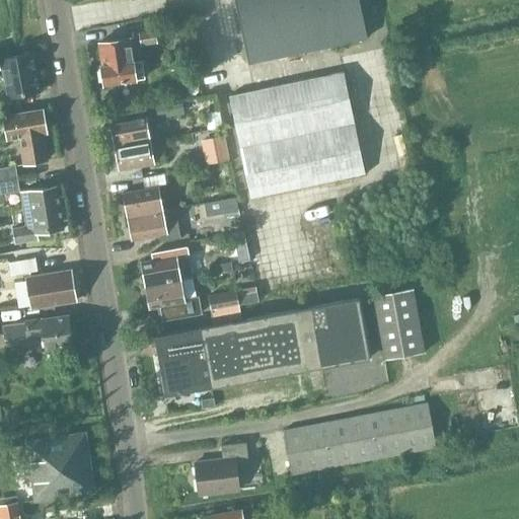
[(234,0),(247,63),(277,57),(367,38),(358,0),(234,0)]
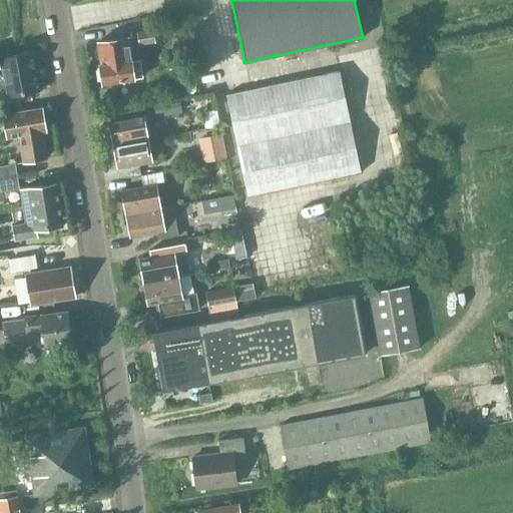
[(136,32),(138,45),(154,42),(153,30),(136,32)]
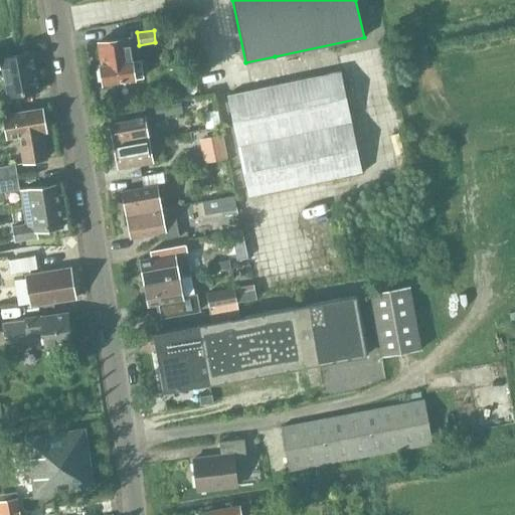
[(131,60),(128,38),(98,42),(101,64),(100,64),(103,83),(135,78),(143,77),(140,60),(132,61),(132,60),(131,60)]
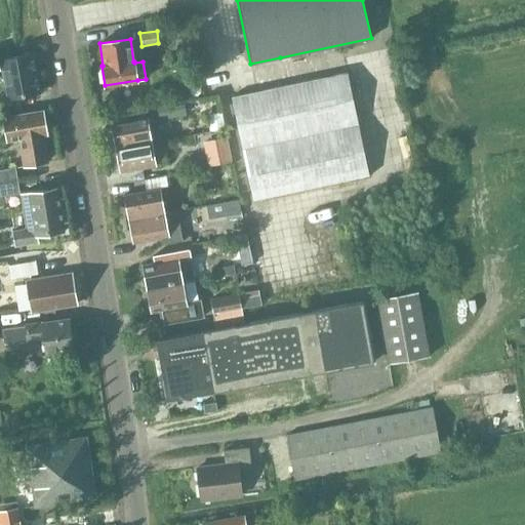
[(0,67),(2,68),(8,98),(39,92),(32,53),(1,59),(0,59),(0,67)]
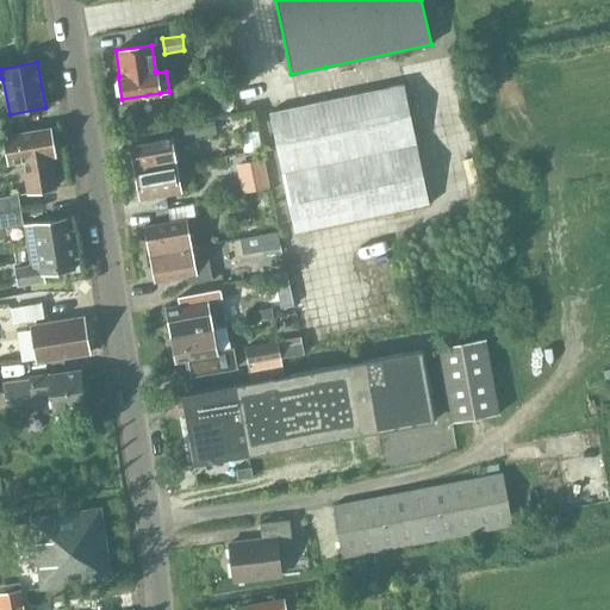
[(403,83),(268,112),(294,232),(429,205),(403,83)]
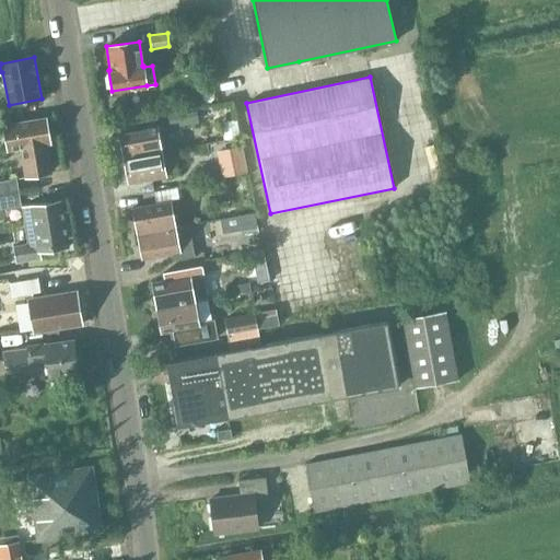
[(20,149),(25,177),(51,173),(46,144),(50,143),(46,117),(2,125),(7,151),(20,149)]
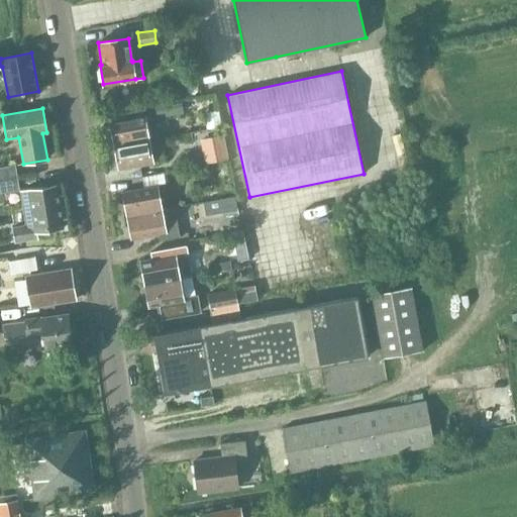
[(218,110),(202,112),(204,121),(205,121),(207,128),(220,127),(218,110)]
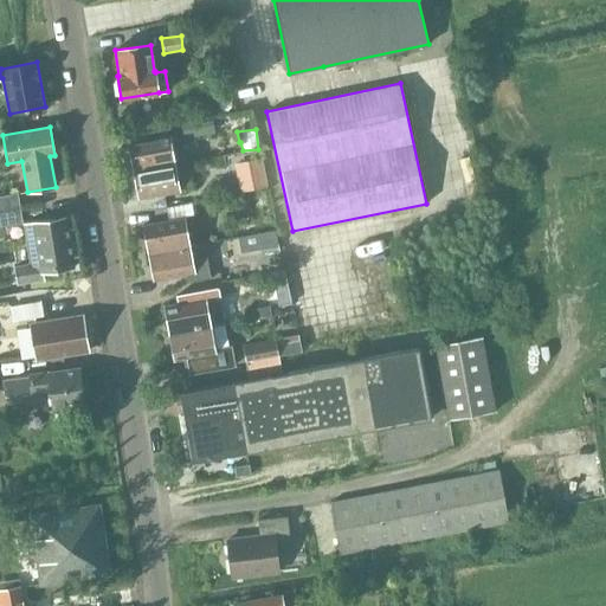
[(129,148),(126,149),(129,168),(133,167),(133,172),(175,163),(171,136),(128,143),(129,148)]
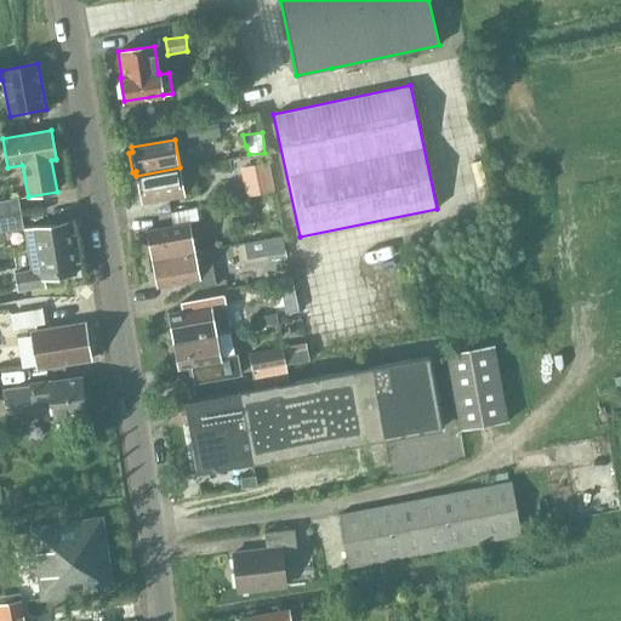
[(227,149),(229,159),(249,154),(246,146),(245,146),(227,149)]
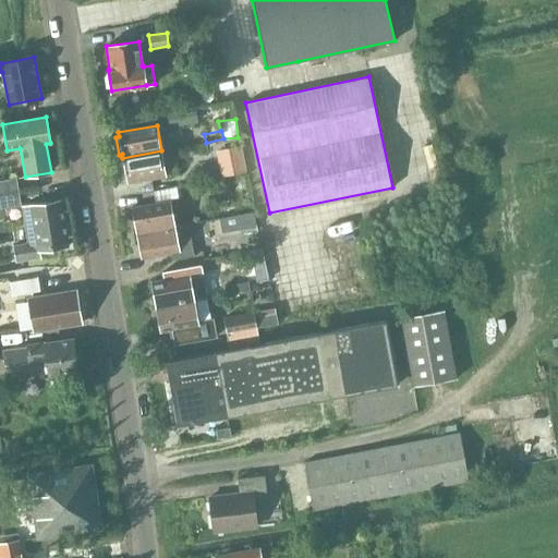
[(223,138),(206,143),(207,152),(225,148),(223,138)]
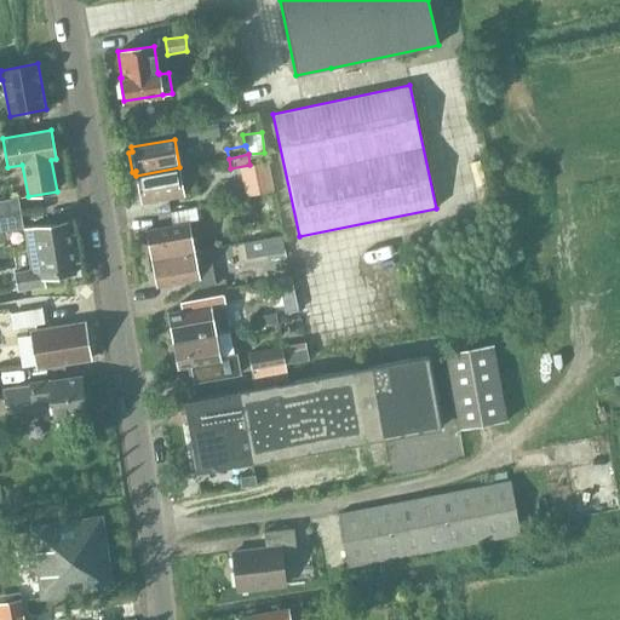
[(244,167),(248,196),(273,191),(268,162),(244,167)]
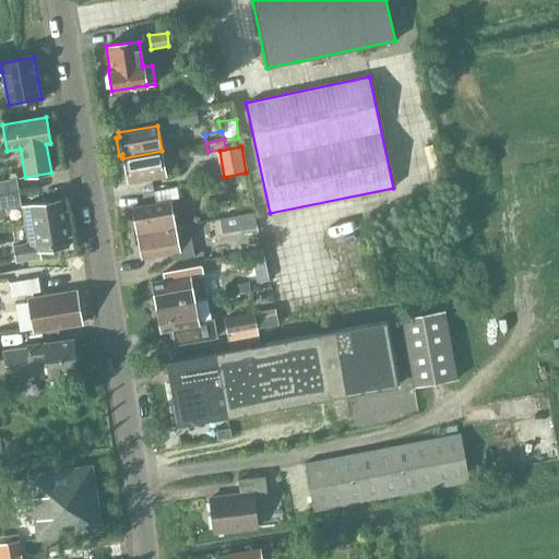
[(123,162),(117,163),(120,180),(127,179),(128,183),(166,177),(162,151),(122,158),(123,162)]
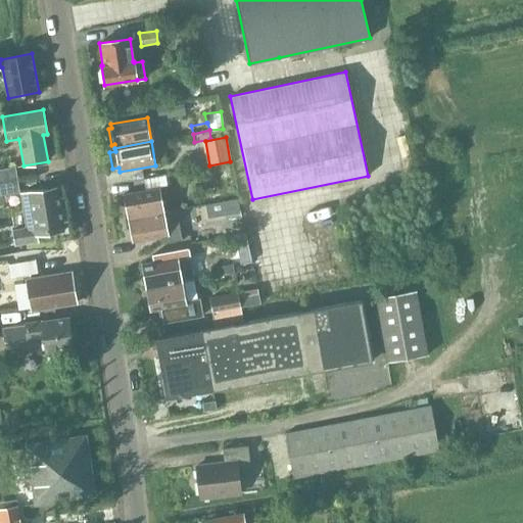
[(0,170),(0,183),(17,180),(15,168),(0,170)]
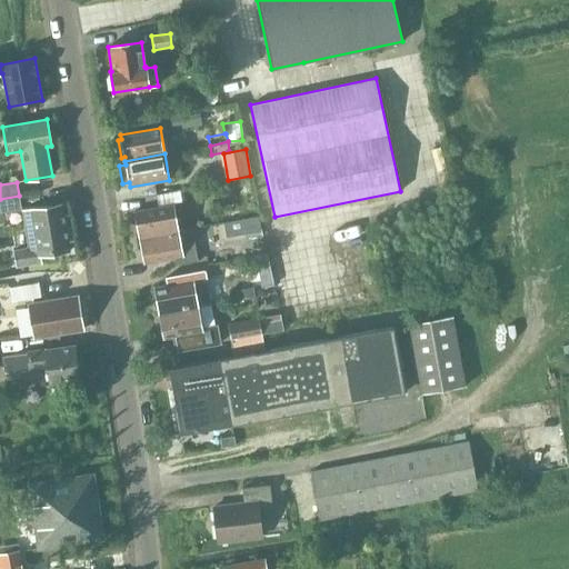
[(135,211),(139,238),(179,231),(173,205),(182,202),(180,190),(156,195),(158,207),(135,211)]
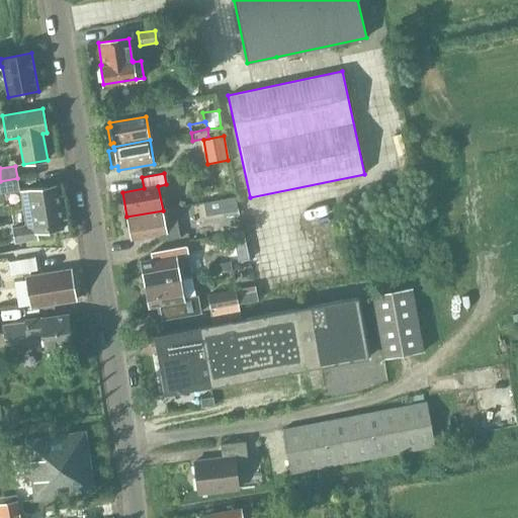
[(17,178),(0,181),(0,194),(19,191),(17,178)]
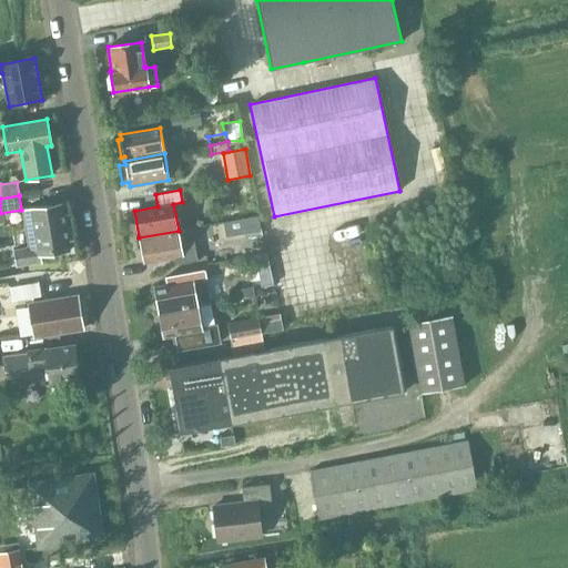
[(21,210),(28,247),(13,250),(16,266),(41,262),(40,255),(70,251),(61,202),(21,210)]
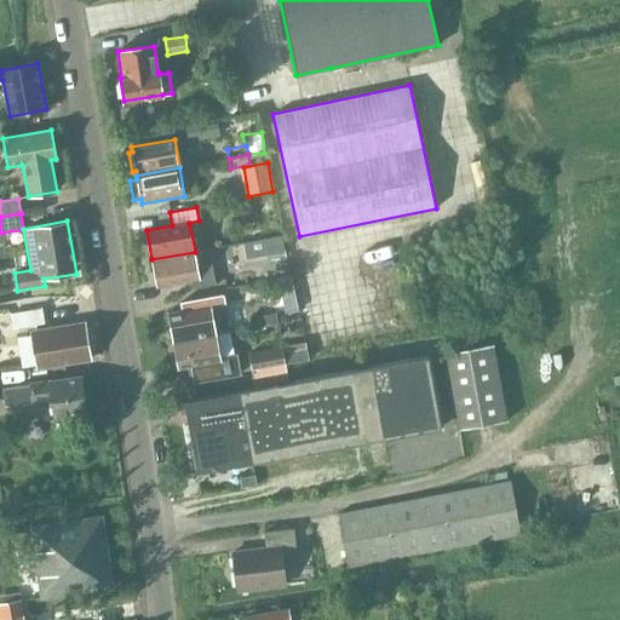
[(242,233),(244,242),(263,239),(260,229),(242,233)]
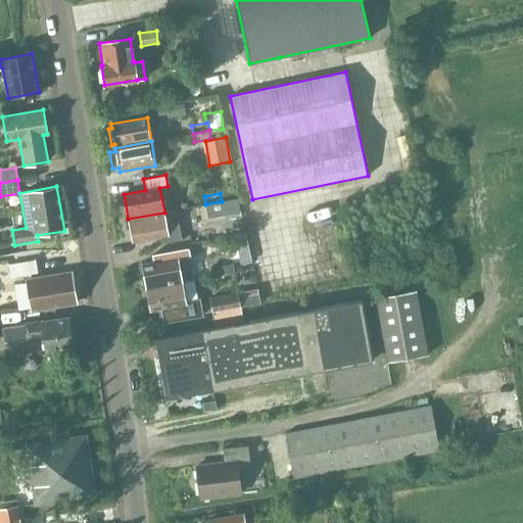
[(222,201),(205,204),(206,212),(223,209),(222,201)]
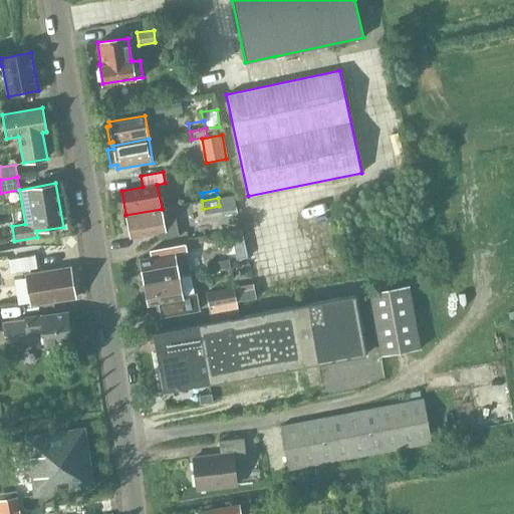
[(162,209),(125,215),(130,238),(158,233),(159,239),(179,236),(173,206),(162,209)]
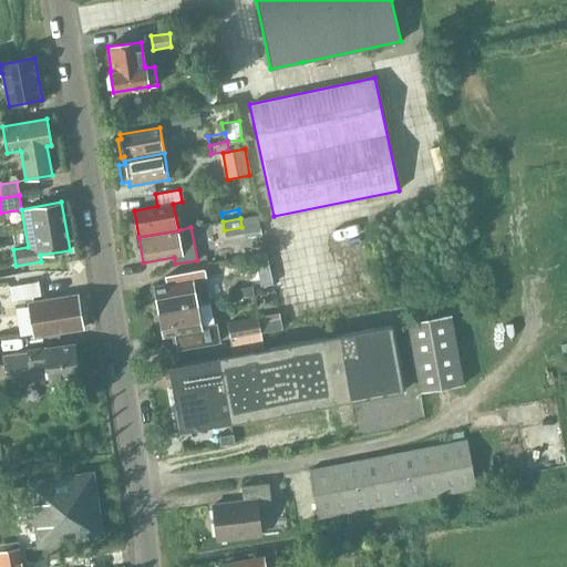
[(158,312),(197,305),(210,302),(204,269),(165,276),(166,284),(153,286),(158,312)]
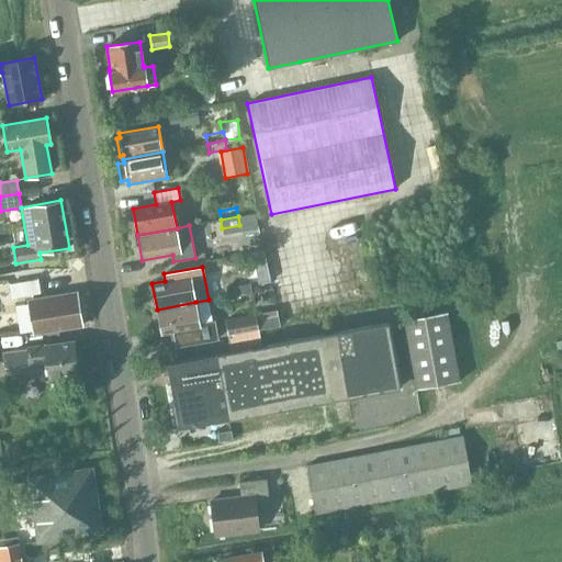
[(40,293),(37,280),(10,284),(12,298),(40,293)]
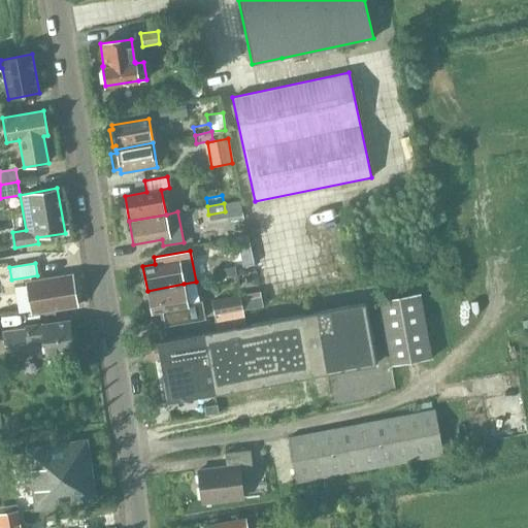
[(77,305),(71,275),(27,283),(32,314),(77,305)]
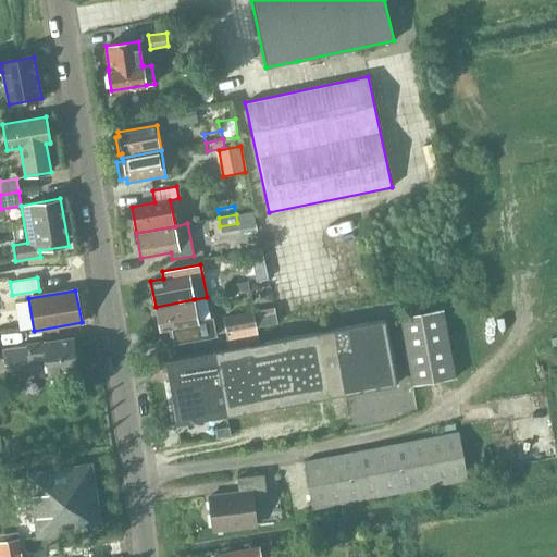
[(156,307),(160,332),(174,330),(175,335),(173,335),(174,343),(214,336),(213,327),(211,319),(197,321),(195,305),(194,299),(156,307)]
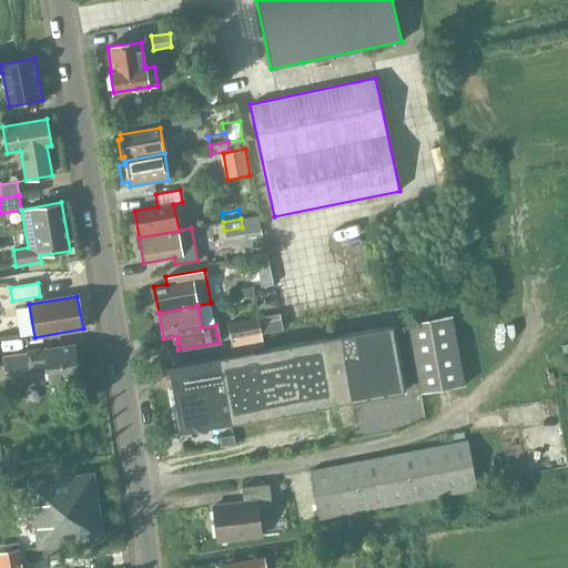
[(266,322),(260,323),(261,333),(283,330),(280,314),(266,316),(266,322)]
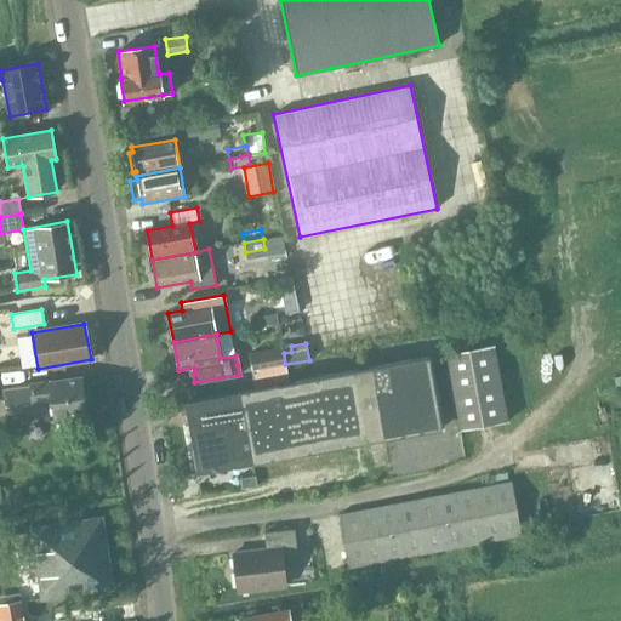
[(445,353),(459,429),(507,421),(493,345),(445,353)]
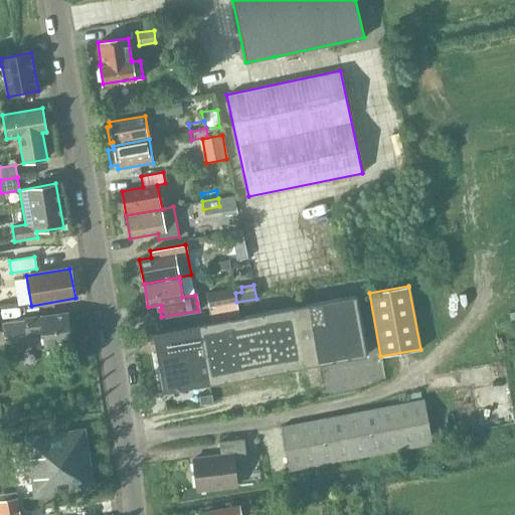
[(235,293),(234,289),(206,294),(211,320),(239,314),(236,302),(235,293)]
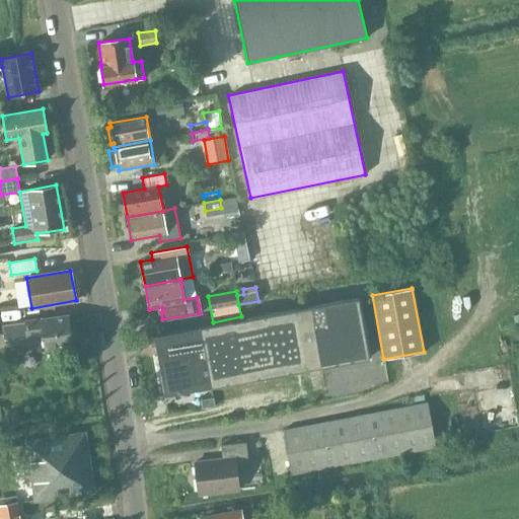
[(154,336),(164,395),(369,358),(358,298),(154,336)]
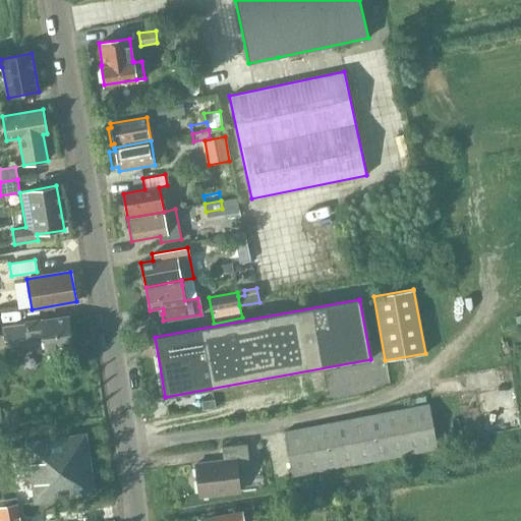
[(72,346),(68,317),(3,327),(5,340),(13,339),(14,342),(29,337),(44,335),(46,349),(36,351),(72,346)]
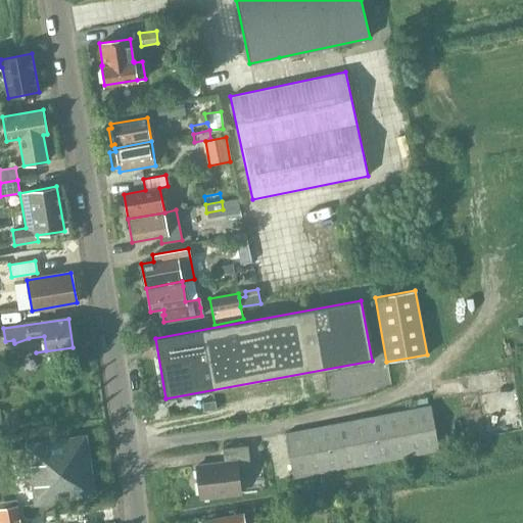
[(285,433),(293,478),(438,450),(430,406),(285,433)]
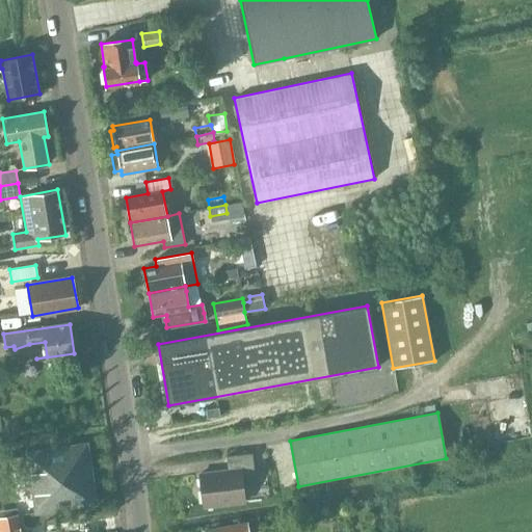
[(57,450),(29,454),(31,471),(34,487),(35,494),(36,503),(37,512),(67,507),(95,503),(90,474),(86,446),(57,450)]
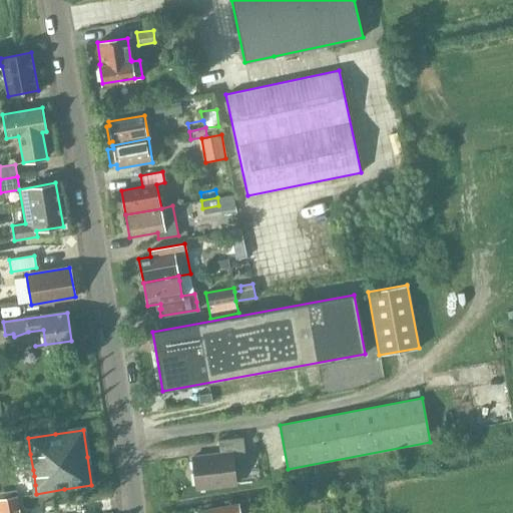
[(245,460),(242,437),(218,440),(219,453),(192,457),(196,489),(235,484),(232,461),(245,460)]
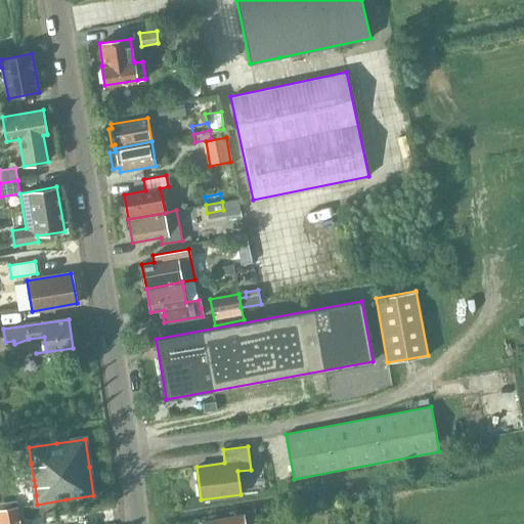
[(0,523),(16,523),(14,509),(0,511),(0,523)]
